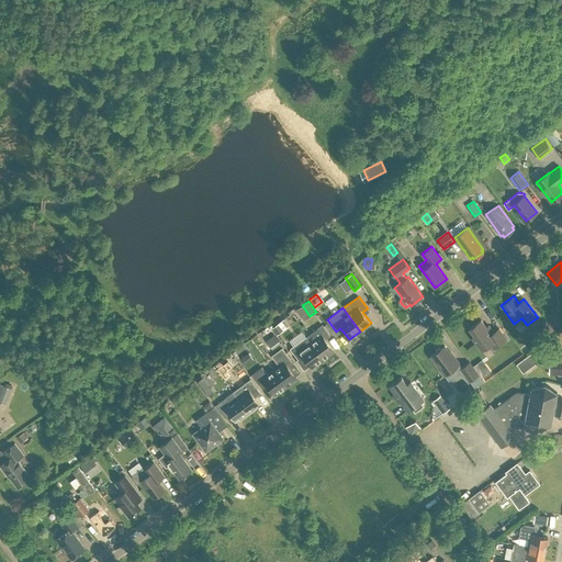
[(554,328),(561,322),(561,316),(561,317),(555,310),(547,316),(554,328)]
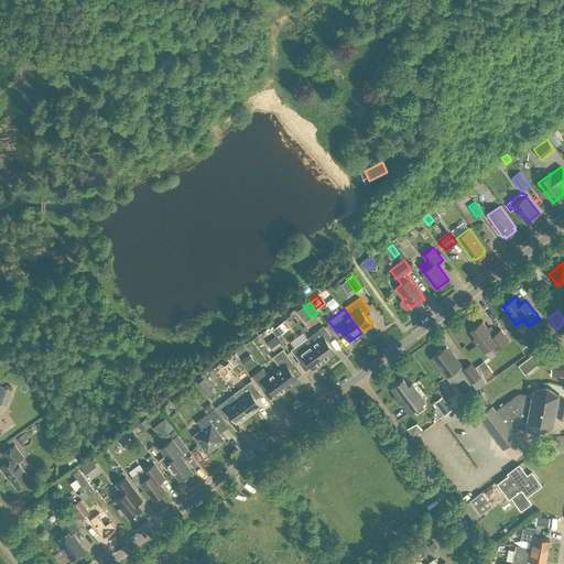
[(273,327),(279,334),(290,326),(284,320),(273,327)]
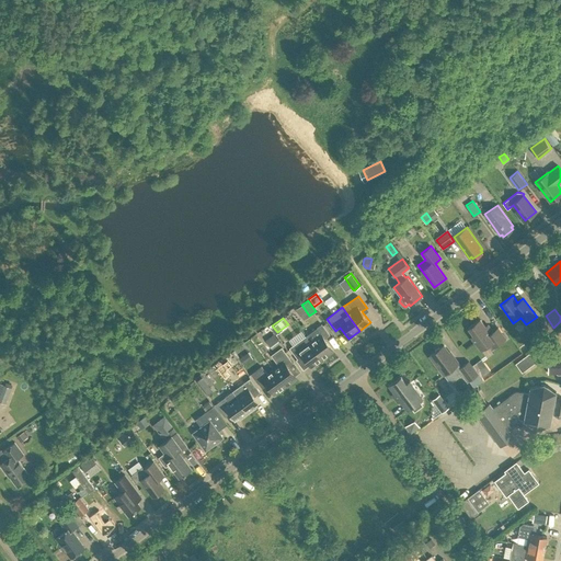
[(494,347),(506,339),(497,328),(490,333),(480,319),(468,328),(473,334),(471,336),(481,350),(490,343),(494,347)]
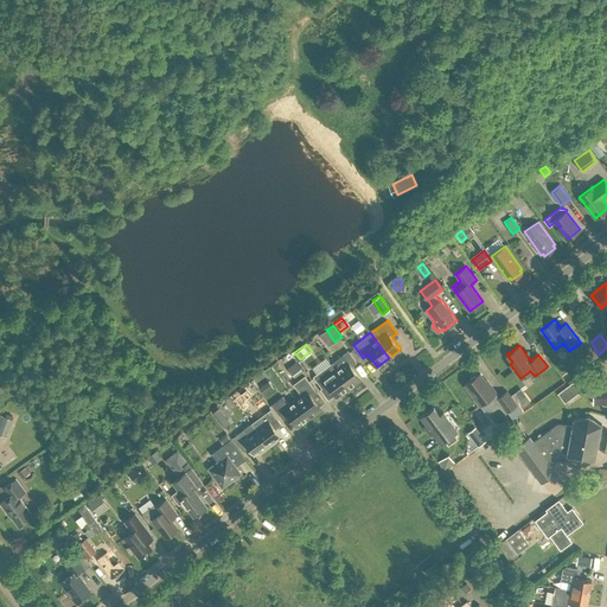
[(581,358),(586,365),(598,357),(590,346),(585,351),(587,355),(581,358)]
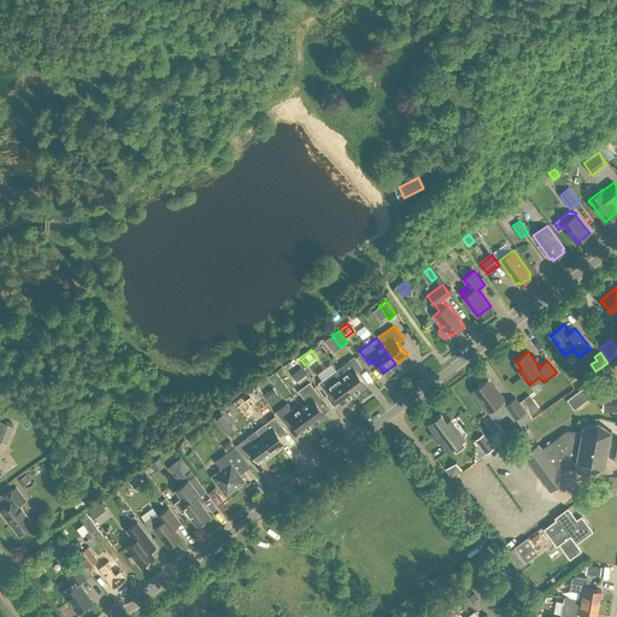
[(353,368),(341,376),(354,394),(366,385),(357,372),(363,369),(354,357),(348,360),(353,368)]
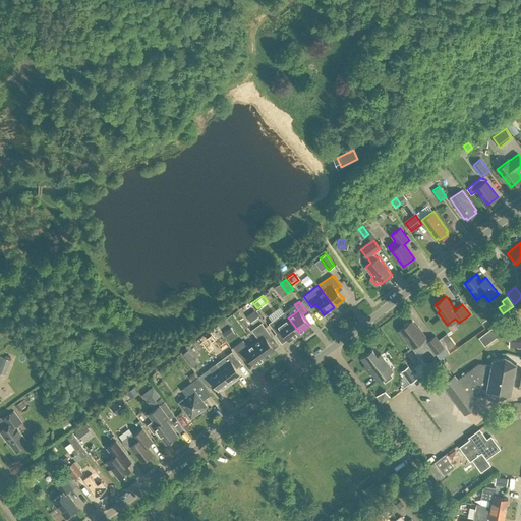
[(255,309),(247,314),(253,323),(262,316),(255,309)]
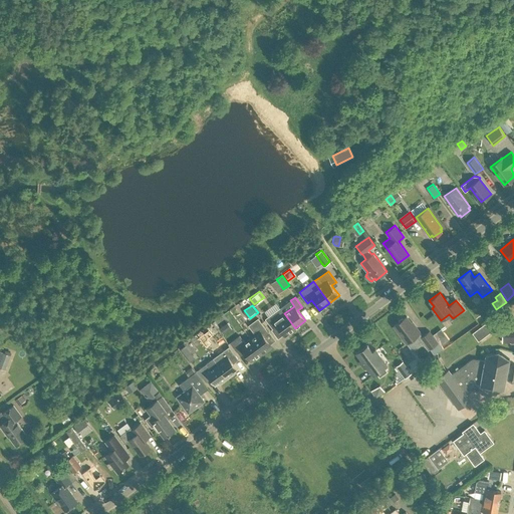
[(295,328),(284,313),(280,307),(265,318),(273,328),(277,325),(285,335),(295,328)]
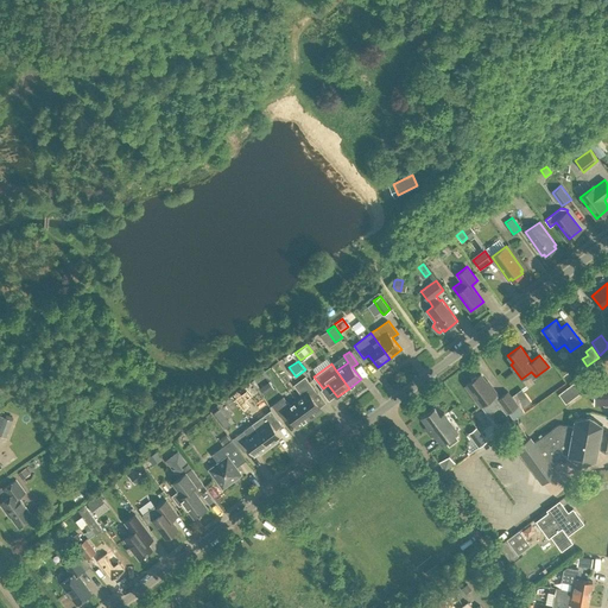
[(481,374),(466,385),(481,406),(482,405),(488,412),(501,403),(507,412),(518,405),(507,392),(498,399),(495,394),(498,393),(488,381),(487,382),(481,374)]
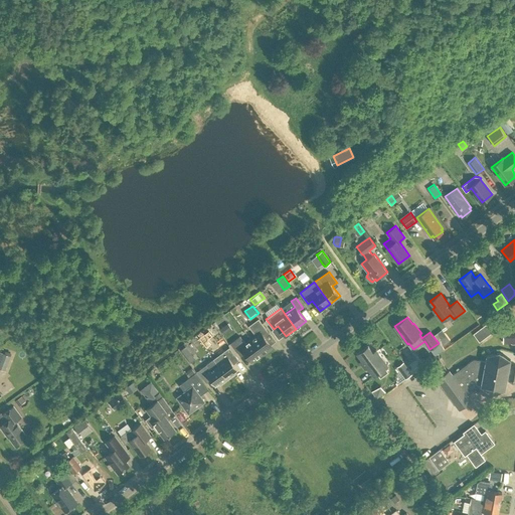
[(255,335),(250,339),(262,354),(272,346),(265,336),(269,333),(259,319),(248,326),(255,335)]
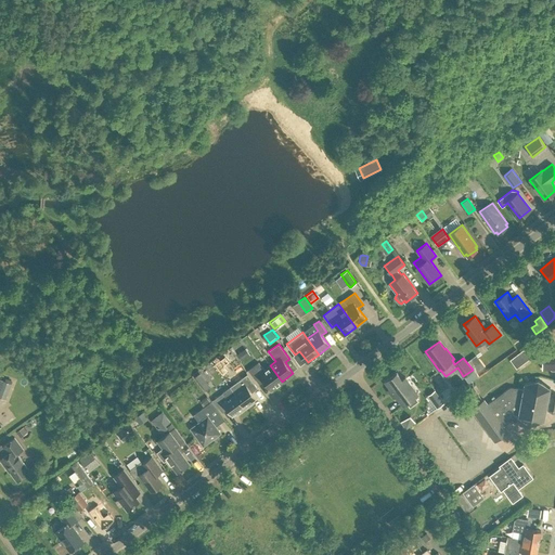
[(511,359),(516,369),(530,358),(524,349),(511,359)]
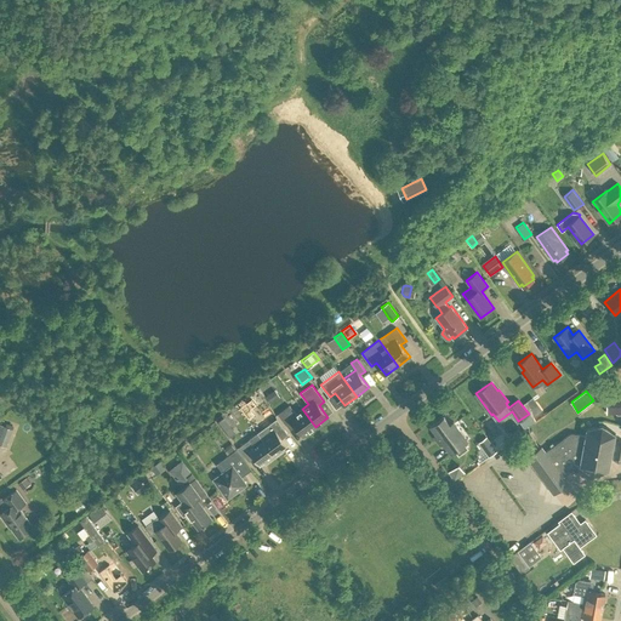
[(620,411),(620,391),(599,391),(599,403),(607,403),(607,412),(620,411)]
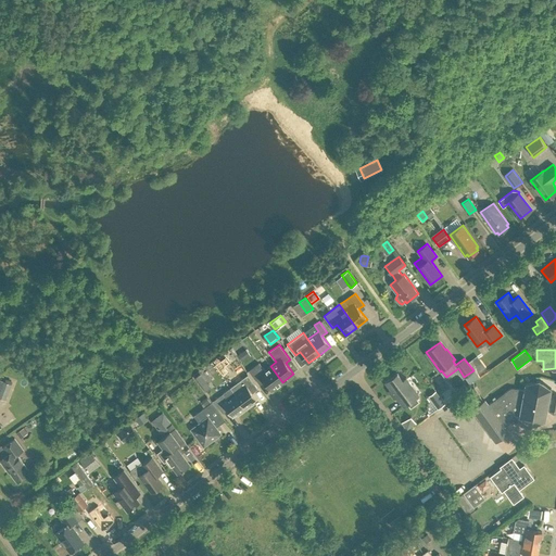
[(241,362),(248,357),(242,351),(237,355),(241,362)]
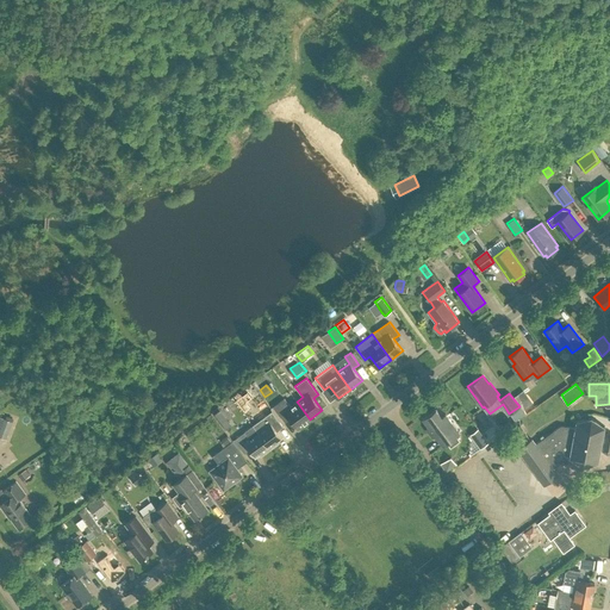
[(310,419),(297,402),(291,406),(285,398),(273,406),(285,422),(291,418),(298,428),(310,419)]
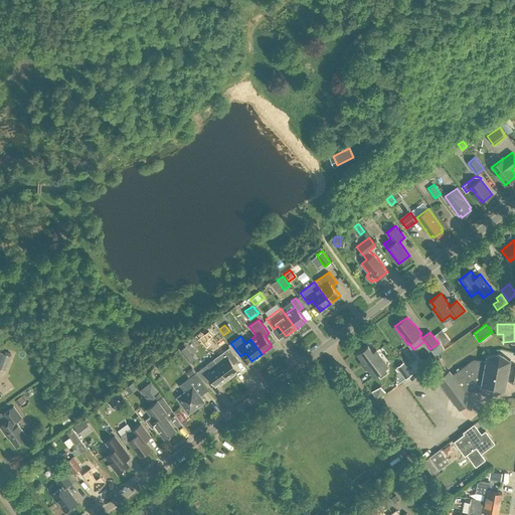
[(201,342),(205,347),(209,343),(205,338),(201,342)]
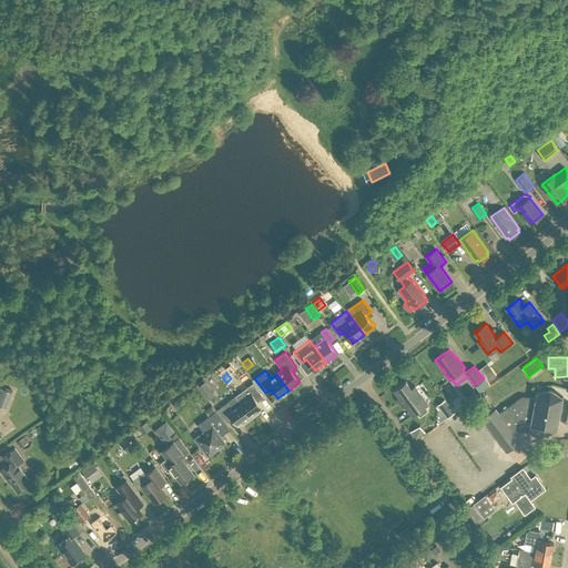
[(424,406),(428,403),(415,385),(412,388),(406,381),(394,389),(412,415),(418,411),(422,415),(427,411),(424,406)]
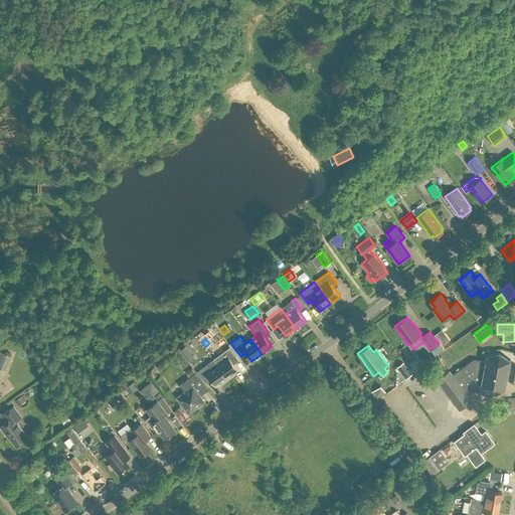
[(233,371),(237,369),(233,364),(239,360),(229,347),(213,359),(228,378),(230,377),(235,373),(233,371)]
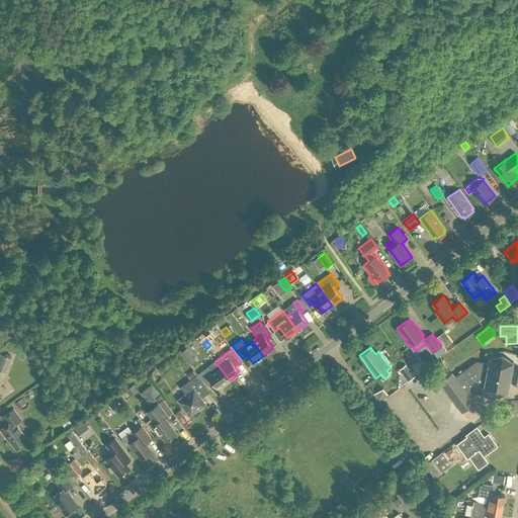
[(187,360),(192,357),(188,351),(184,354),(187,360)]
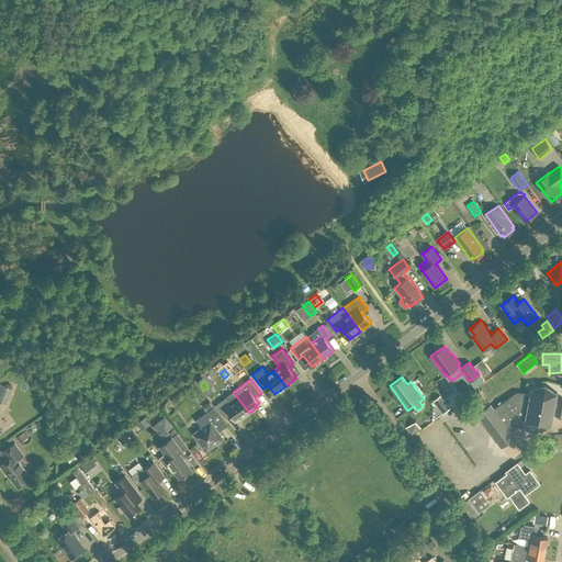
[(0,392),(0,393),(8,396),(11,388),(10,388),(11,384),(6,382),(4,385),(0,383),(0,392)]
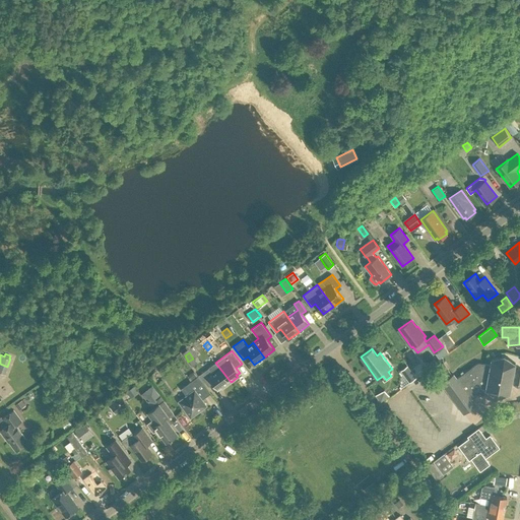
[(519,386),(519,368),(514,370),(516,363),(504,355),(492,359),(491,365),(478,362),(456,378),(453,374),(442,383),(464,413),(475,405),(471,399),(484,389),(497,396),(510,394),(512,383),(518,387),(519,386)]
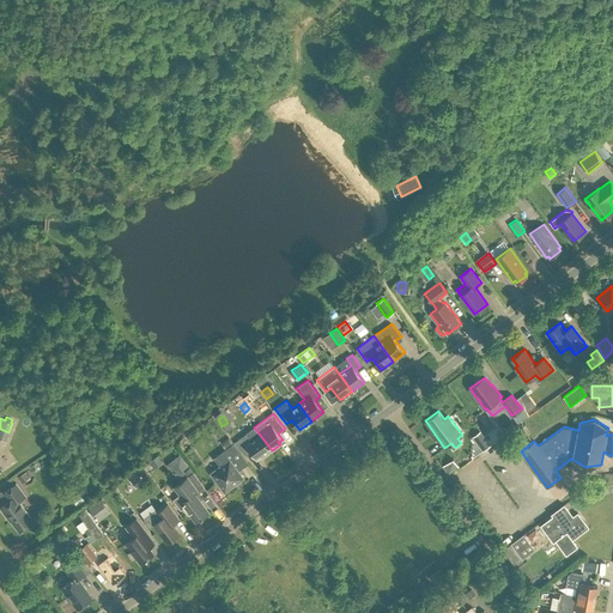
[(268,454),(272,450),(254,428),(246,434),(235,442),(246,455),(252,451),(256,459),(261,455),(262,457),(268,453),(268,454)]
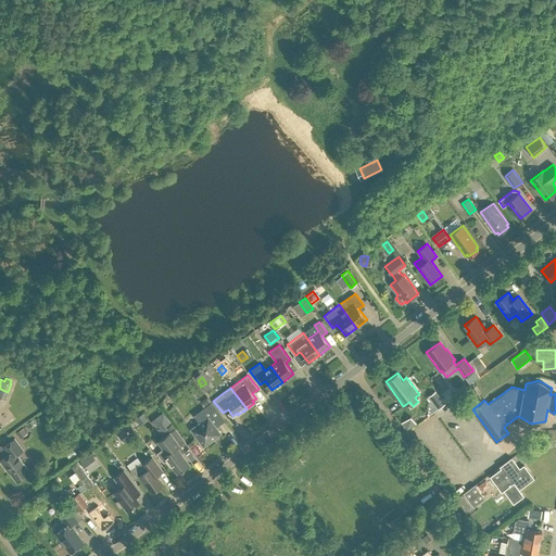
[(445,403),(436,390),(428,395),(438,408),(445,403)]
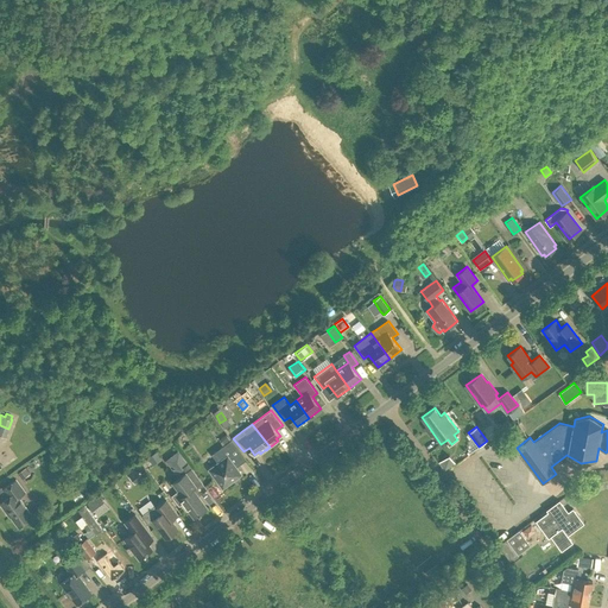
[(223,445),(232,439),(227,434),(219,439),(223,445)]
